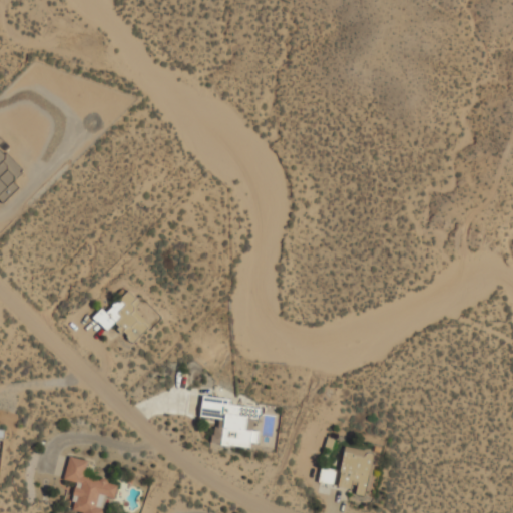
[(23,171),(0,148),(0,203),(2,205),(19,188),(13,182),(23,171)]
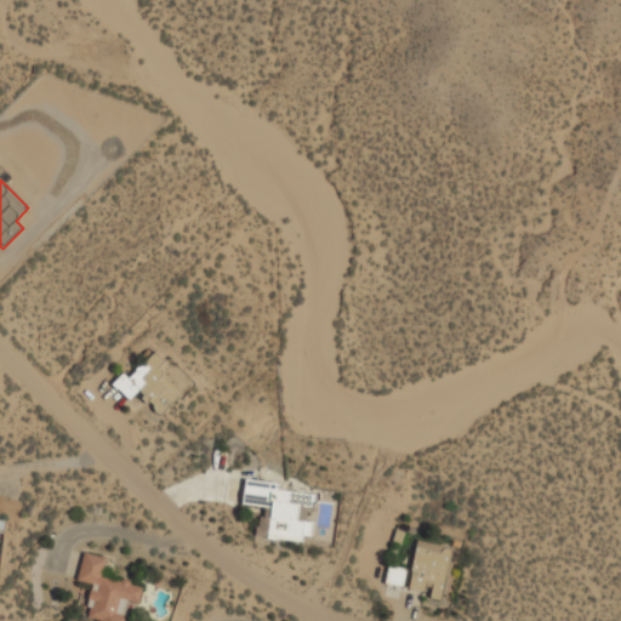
[(127,379),(123,374),(110,385),(129,403),(136,394),(159,417),(182,394),(161,375),(170,368),(154,352),(127,379)]
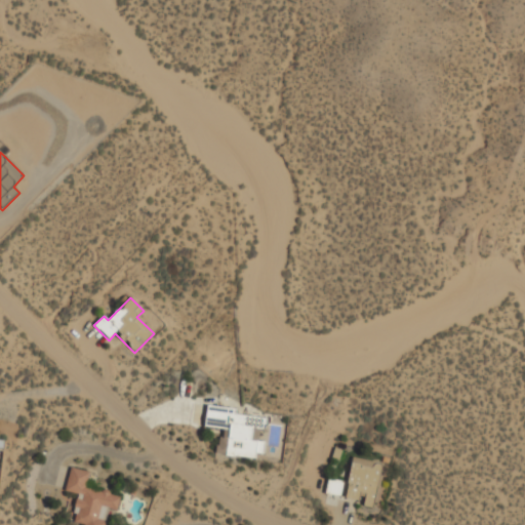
[(203,428),(219,430),(215,455),(255,460),(256,454),(263,454),(264,442),(260,441),(264,415),(206,407),(203,428)]
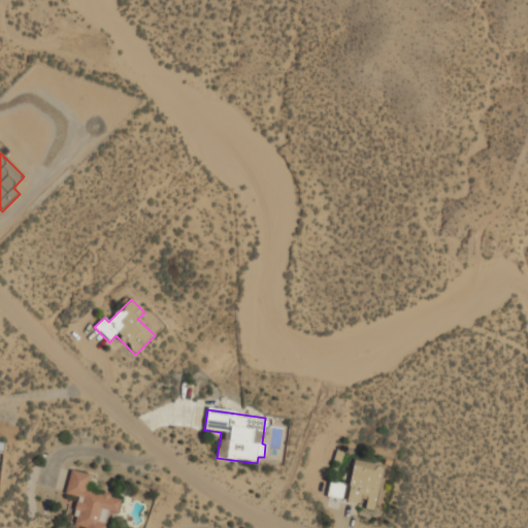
[(345,504),(375,509),(385,466),(354,460),(345,504)]
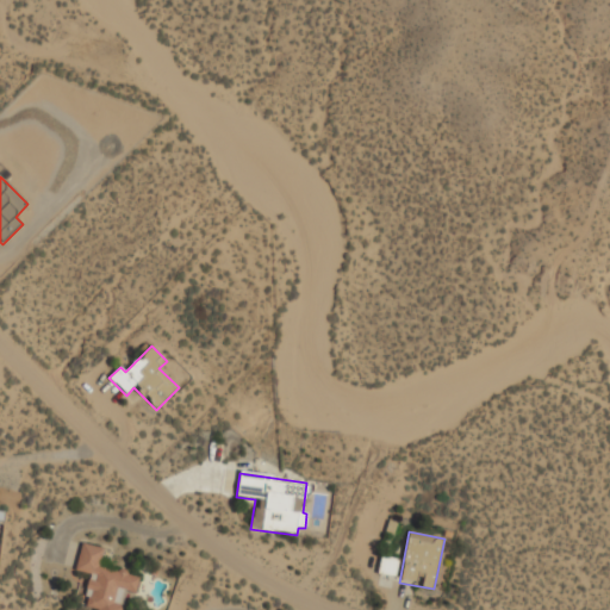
[(139,574),(100,566),(104,548),(80,545),(75,571),(88,573),(82,608),(98,609),(119,609),(123,592),(136,595),(139,574)]
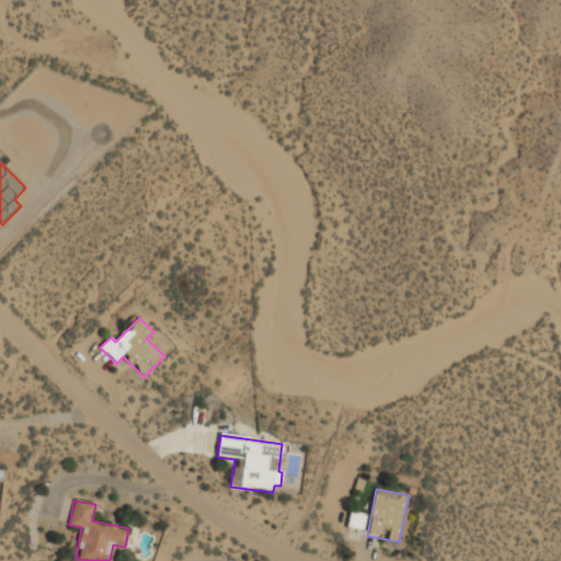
[(346,528),(363,531),(366,515),(351,512),(346,528)]
